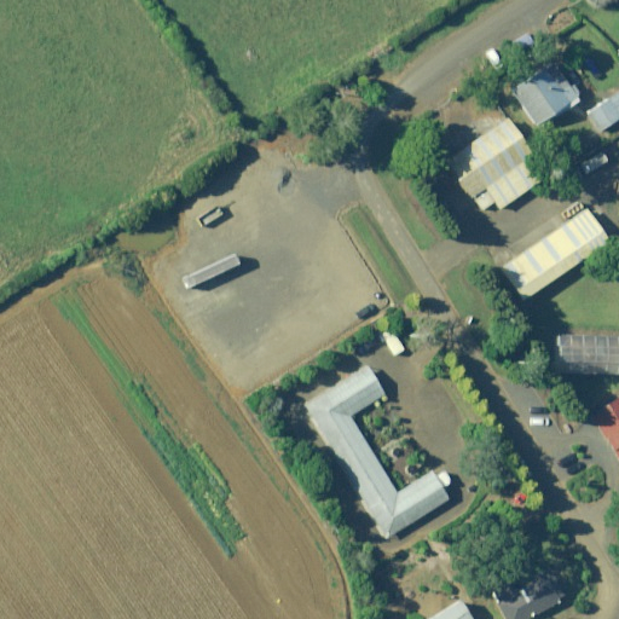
[(574,102),(551,63),(510,87),(532,126),(574,102)]
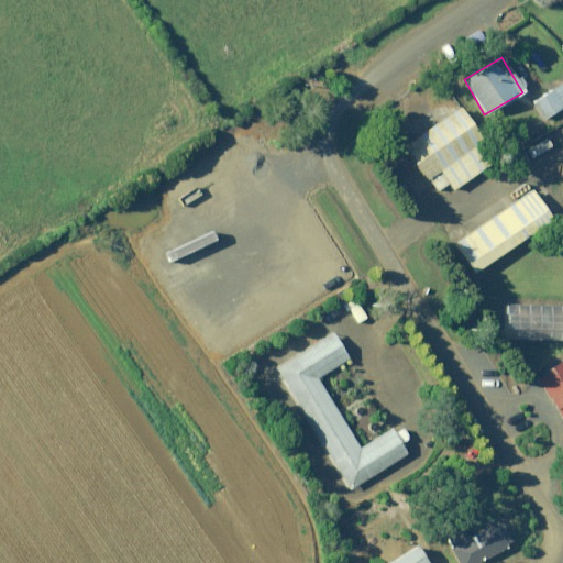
[(562,83),(562,84),(534,102),(545,119),(562,107),(562,83)]
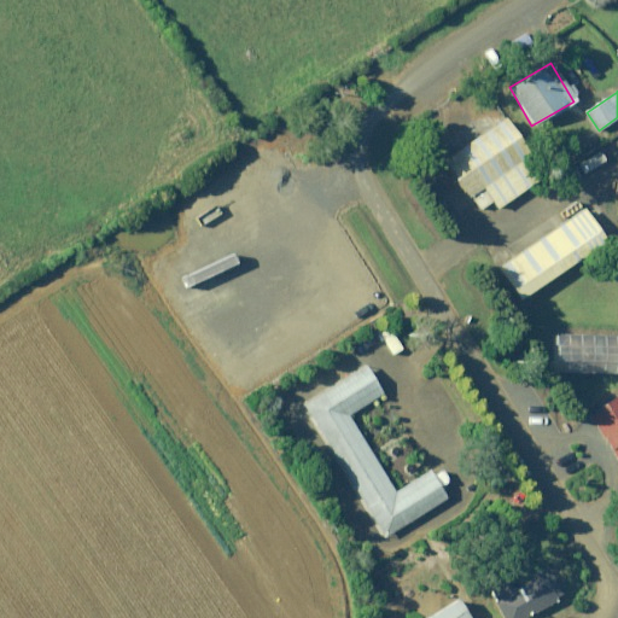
[(544,176),(506,120),(445,162),(481,213),(494,203),(497,209),(544,176)]
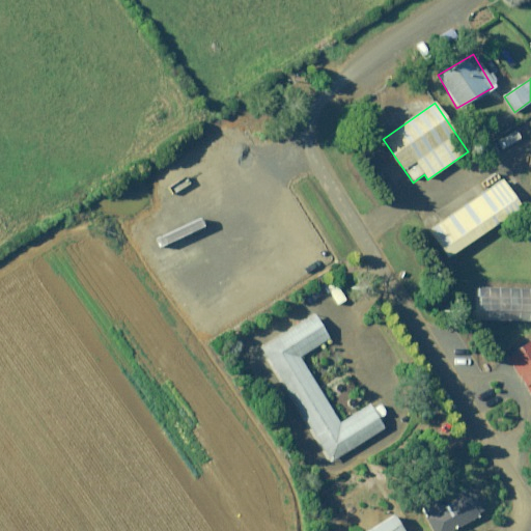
[(520,207),(500,180),(427,231),(446,258),(501,220),(520,207)]
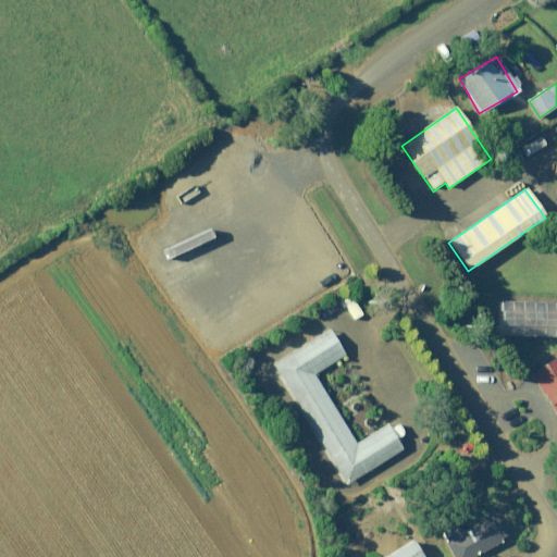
[(556,336),(556,302),(499,301),(498,335),(556,336)]
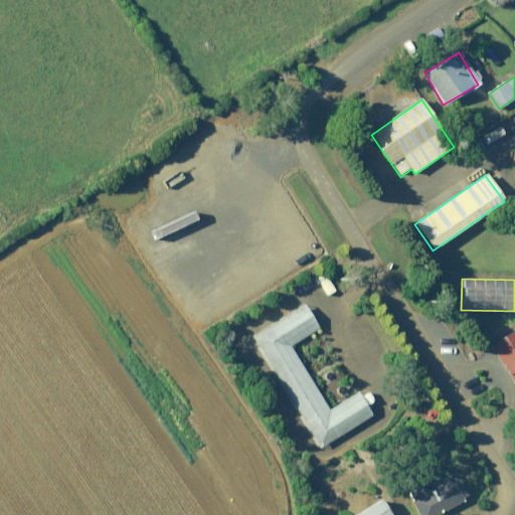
[(320,328),(307,306),(253,339),(322,448),(376,413),(362,392),(332,410),(292,346),(320,328)]
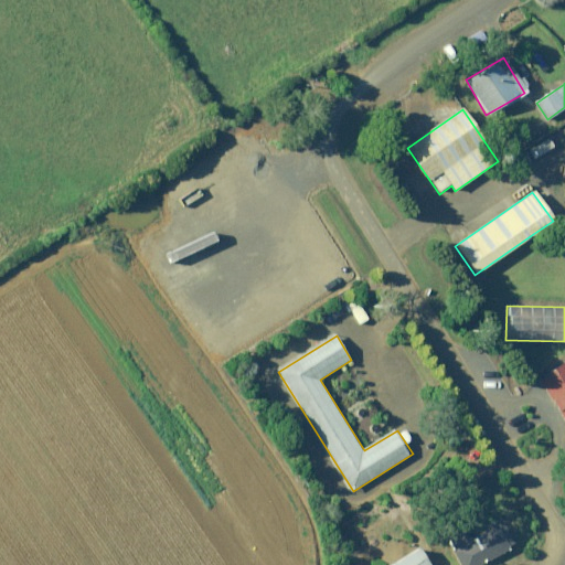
[(564,362),(540,380),(564,418),(564,362)]
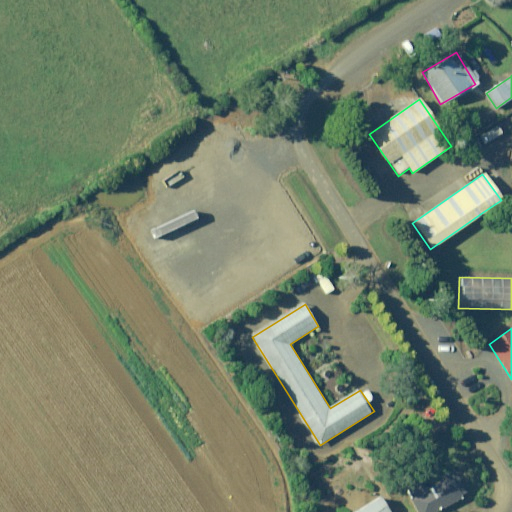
[(434,511),(464,495),(452,473),(406,499),(413,511),(434,511)]
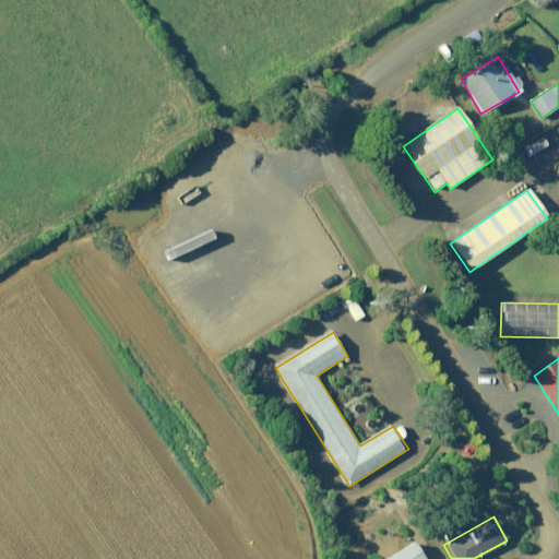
[(424,558),(414,543),(388,558),(424,558)]
